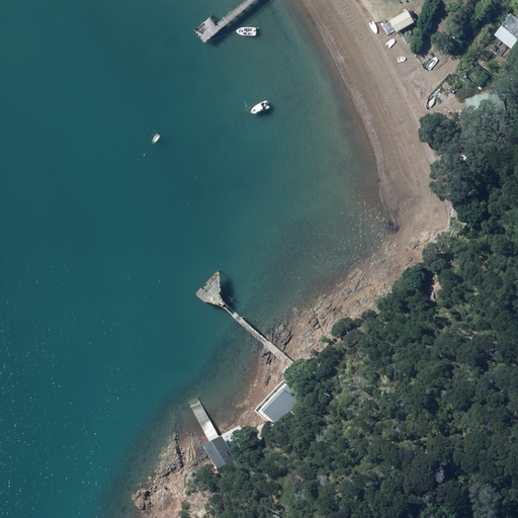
[(406,10),(386,20),(394,33),(413,22),(406,10)]
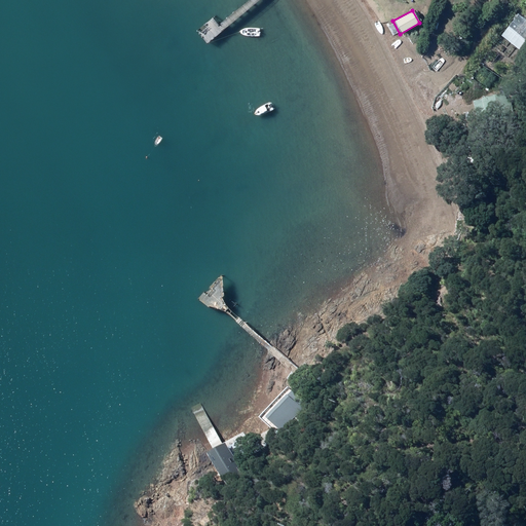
[(525,40),(508,26),(500,35),(519,50),(525,41),(525,40)]
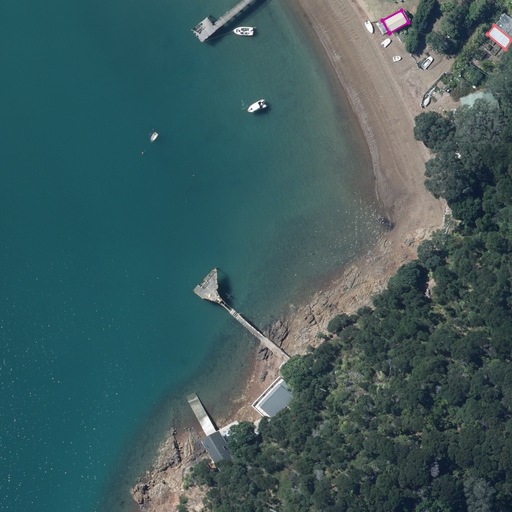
[(480,95),(459,100),(464,120),(485,115),(480,95)]
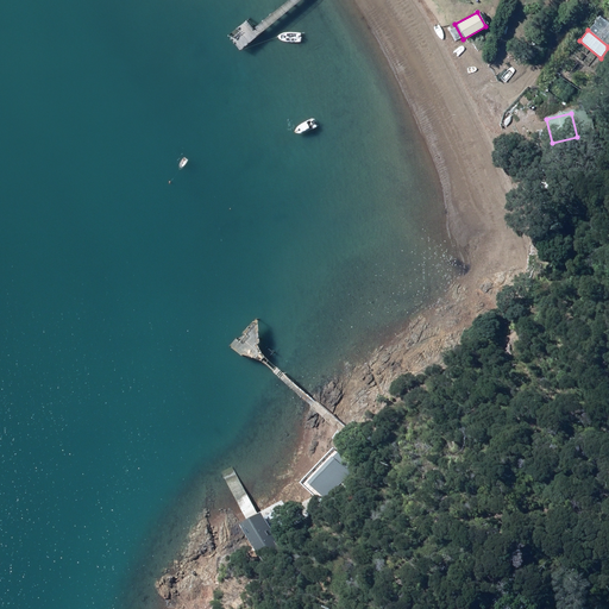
[(334,462),(313,484),(332,502),(339,495),(343,491),(346,487),(343,484),(350,476),(345,472),(334,462)]
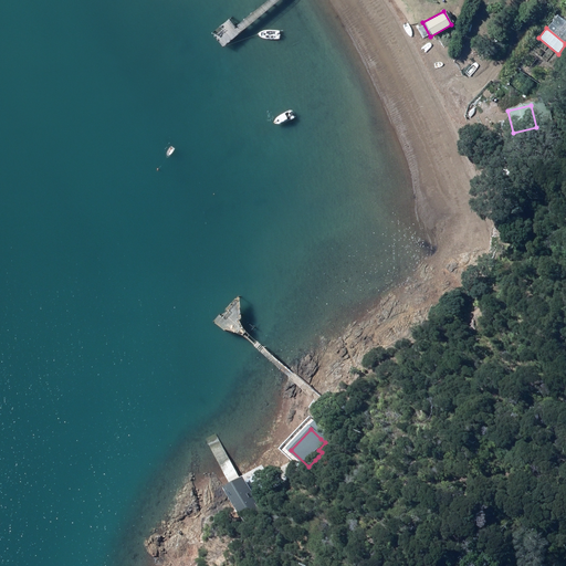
[(240,480),(221,493),(243,526),(262,513),(240,480)]
